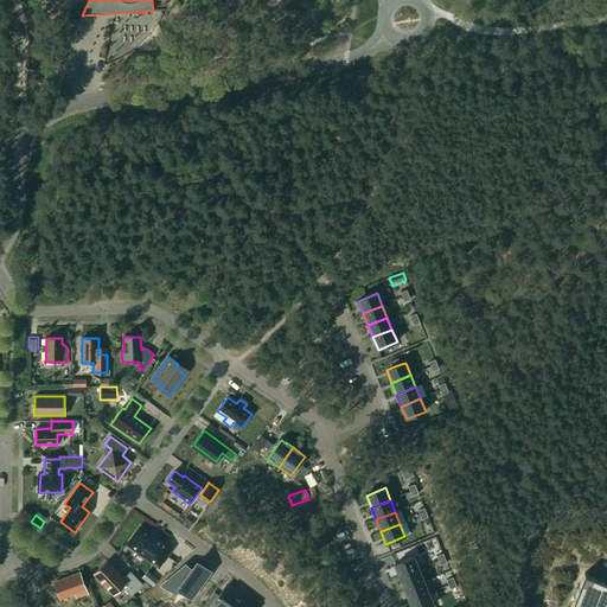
[(164,544),(140,528),(129,542),(139,549),(136,551),(159,567),(167,555),(160,550),(164,544)]
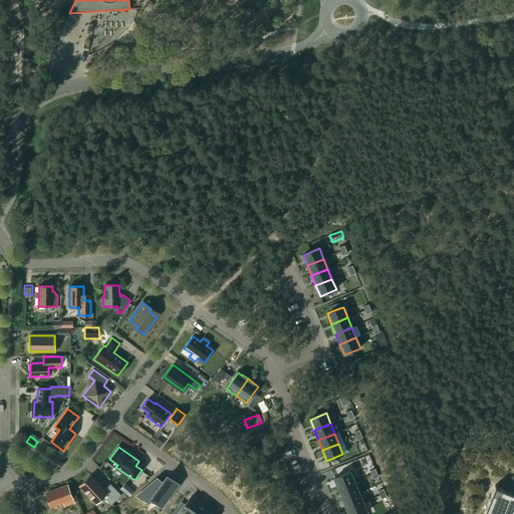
[(350,472),(334,478),(338,489),(354,482),(350,472)]
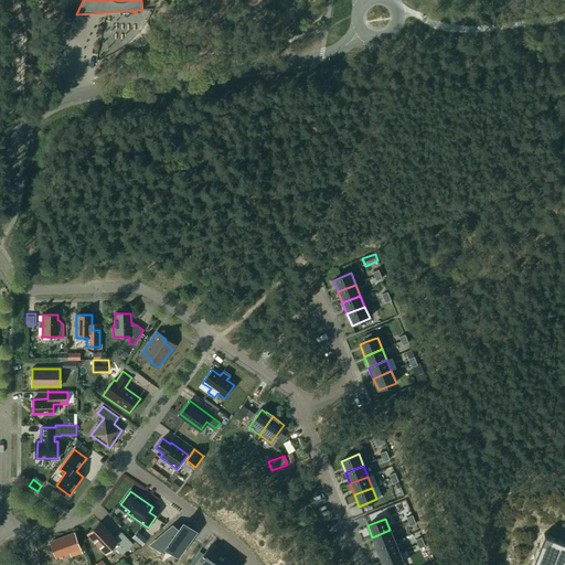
[(86,534),(106,554),(114,546),(121,555),(134,544),(121,532),(115,539),(99,522),(86,534)]
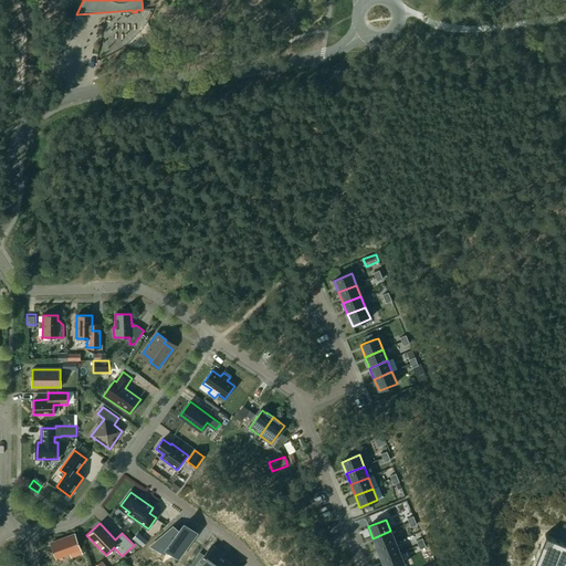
[(170,531),(156,543),(166,551),(170,545),(181,553),(196,533),(184,524),(177,535),(170,531)]
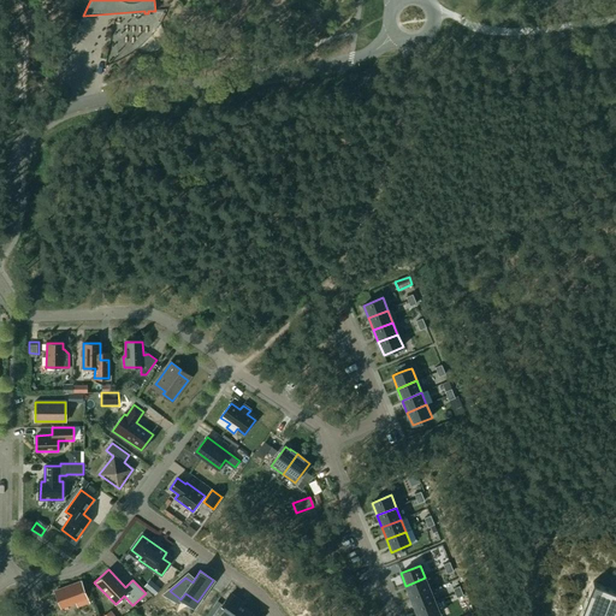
[(425,578),(406,586),(410,598),(430,590),(425,578)]
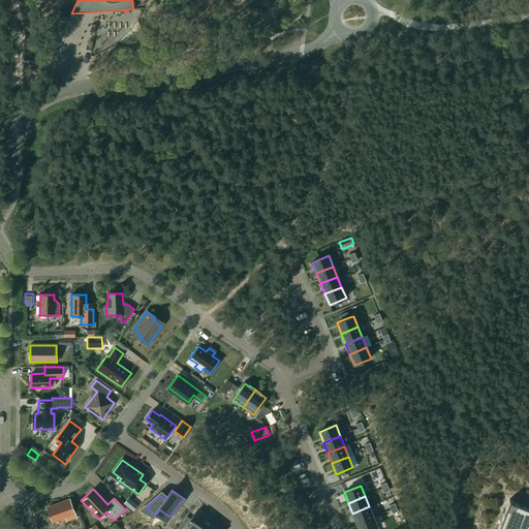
[(70,500),(48,508),(52,522),(65,518),(66,521),(76,518),(70,500)]
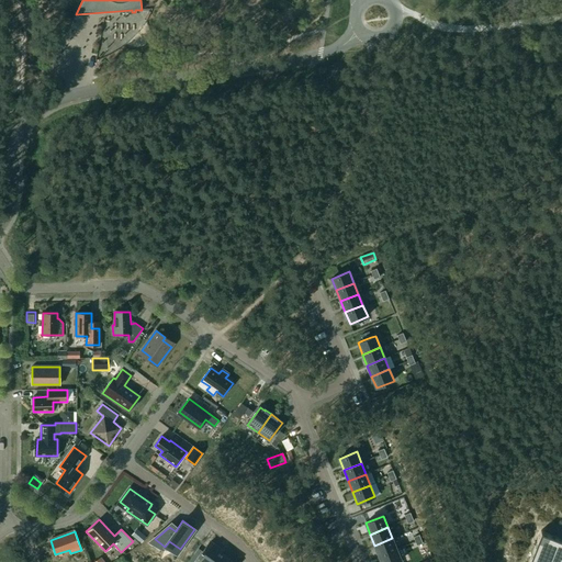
[(561,561),(561,540),(541,531),(529,561),(561,561)]
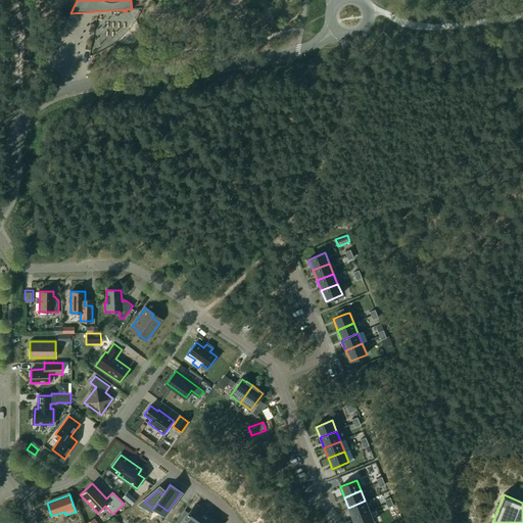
[(132,496),(127,502),(132,506),(136,500),(132,496)]
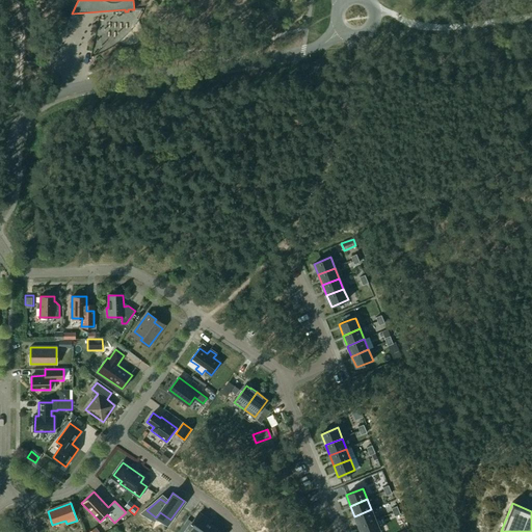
[(371,509),(354,516),(358,527),(375,520),(371,509)]
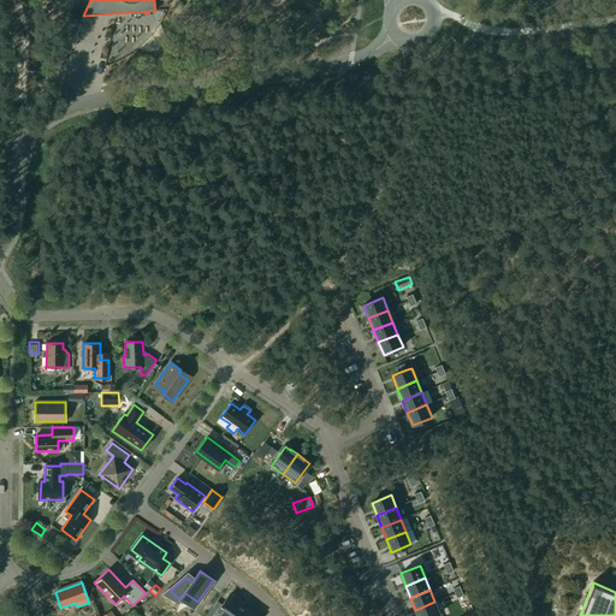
[(241,602),(231,593),(223,605),(225,608),(219,615),(220,615),(255,615),(238,604),(241,602)]
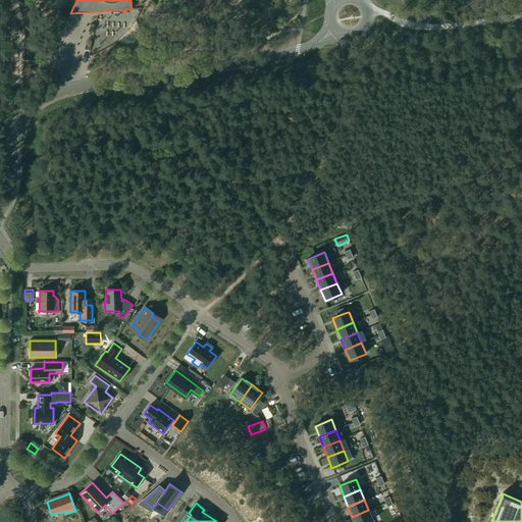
[(368,510),(352,517),(354,521),(369,521),(372,521),(368,510)]
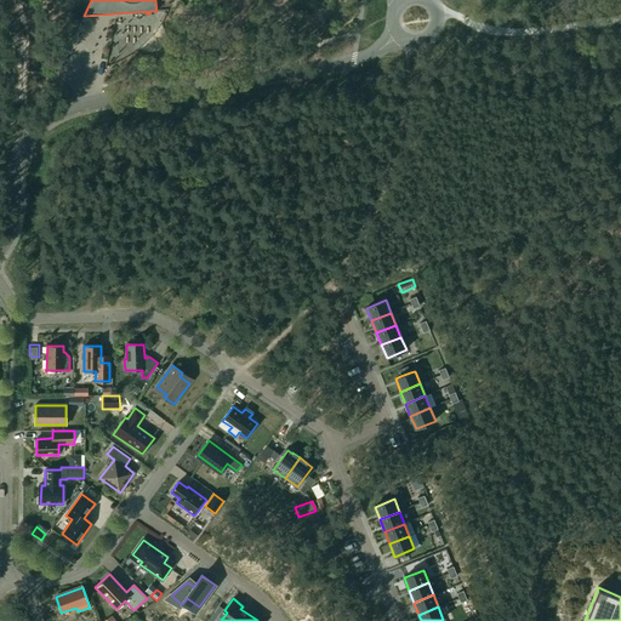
All buildings are outlined.
